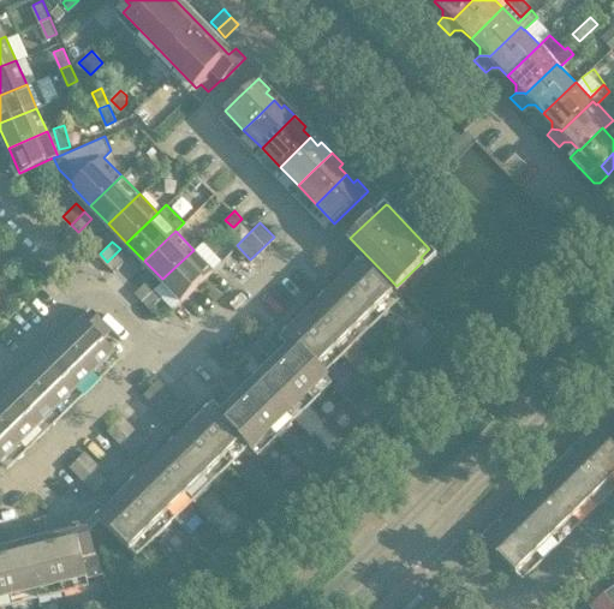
[(127,257),(120,249),(107,262),(114,269),(127,257)]
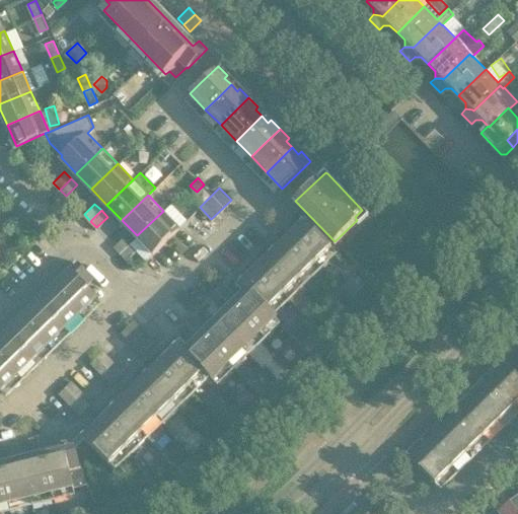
[(153,252),(174,231),(178,227),(163,211),(137,235),(153,252)]
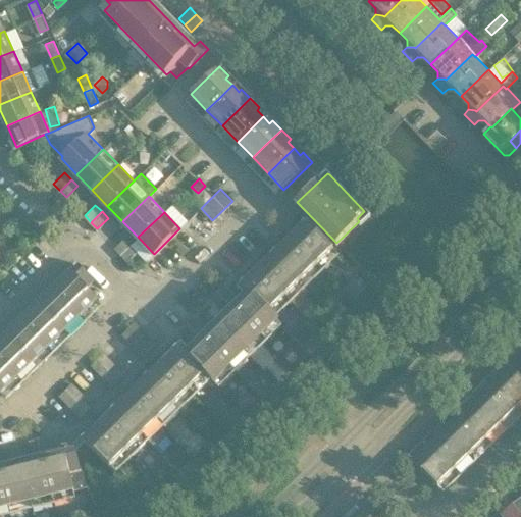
[(337,252),(309,223),(305,219),(241,281),(251,292),(188,354),(177,344),(145,375),(149,379),(119,409),(114,405),(82,436),(113,469),(209,376),(215,382),(279,320),(273,314),(337,252)]
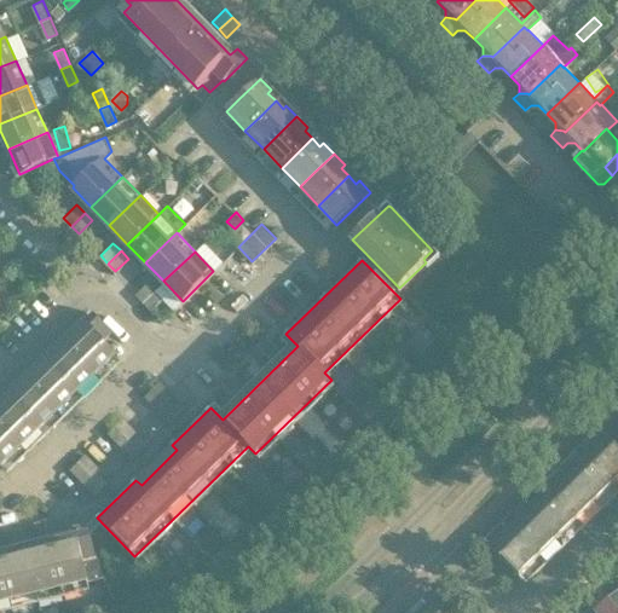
[(144,301),(157,288),(149,281),(137,293),(144,301)]
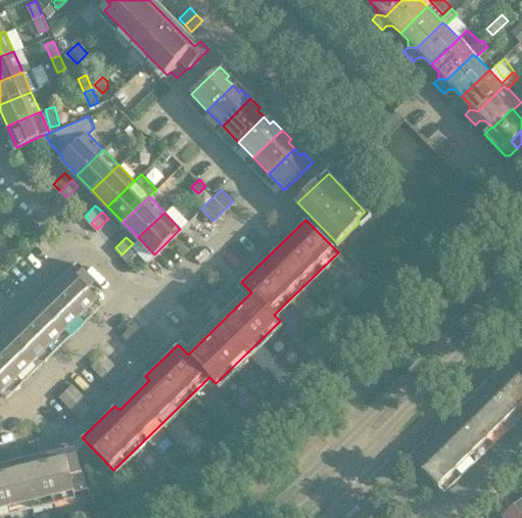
[(139,250),(133,243),(122,254),(128,261),(139,250)]
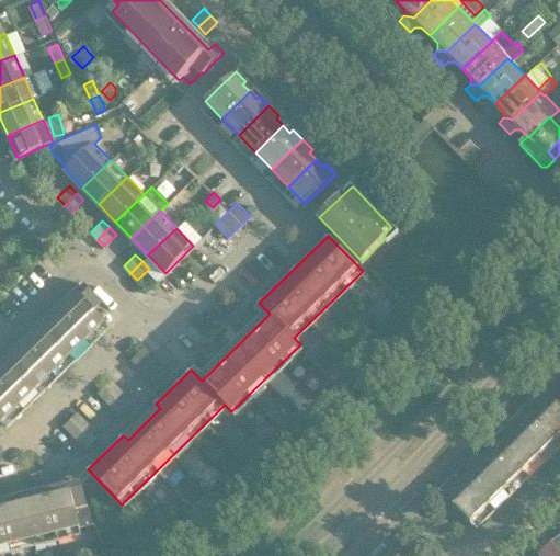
[(0,419),(1,421),(87,339),(104,320),(92,308),(100,299),(80,279),(70,288),(77,294),(0,369),(0,419)]
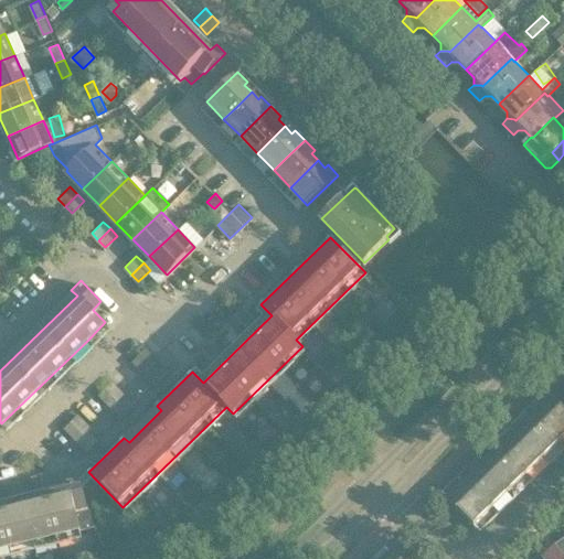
[(244,309),(237,315),(248,326),(256,320),(244,309)]
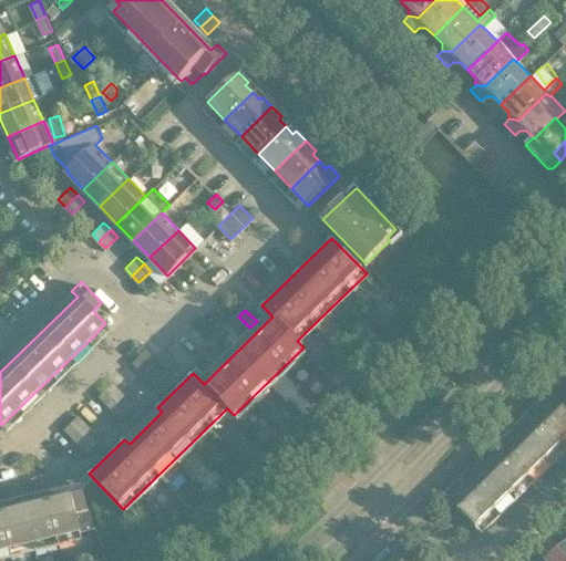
[(249,328),(238,317),(232,323),(243,335),(249,328)]
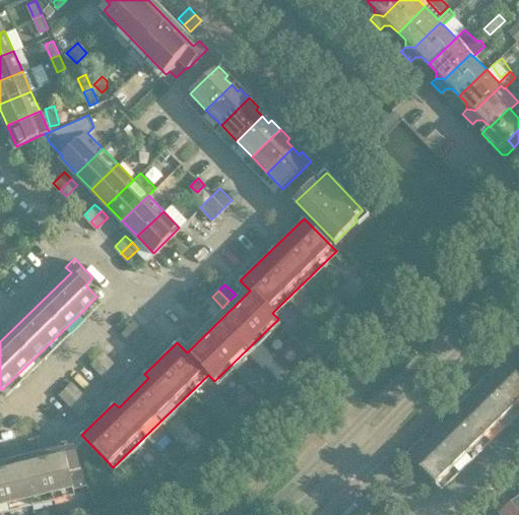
[(204,325),(194,315),(187,321),(198,331),(204,325)]
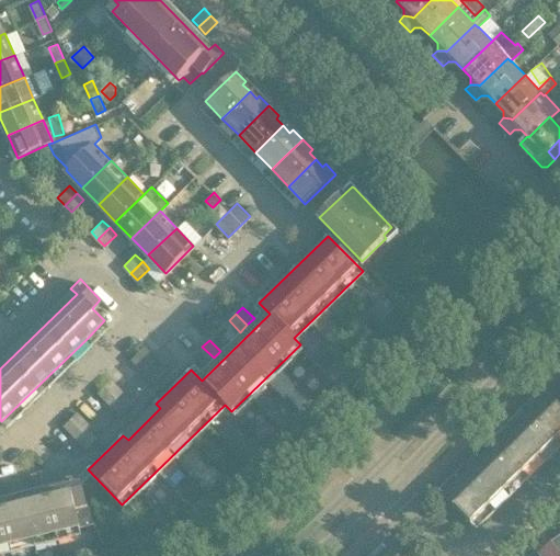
[(168,367),(146,344),(132,358),(153,381),(168,367)]
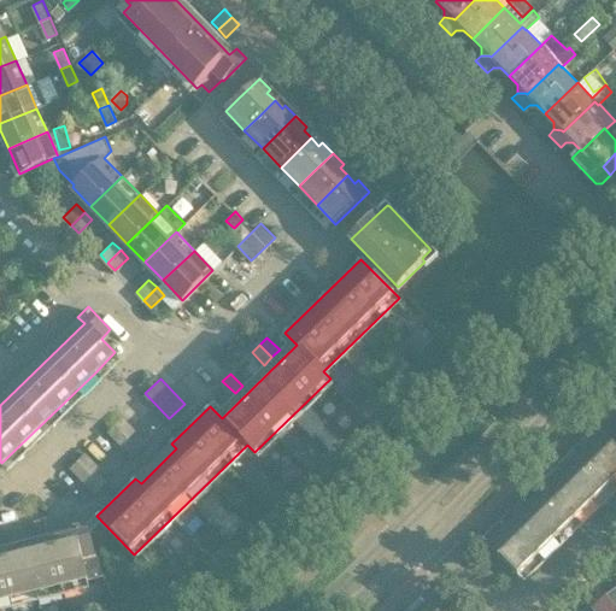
[(235,393),(222,381),(215,388),(227,401),(235,393)]
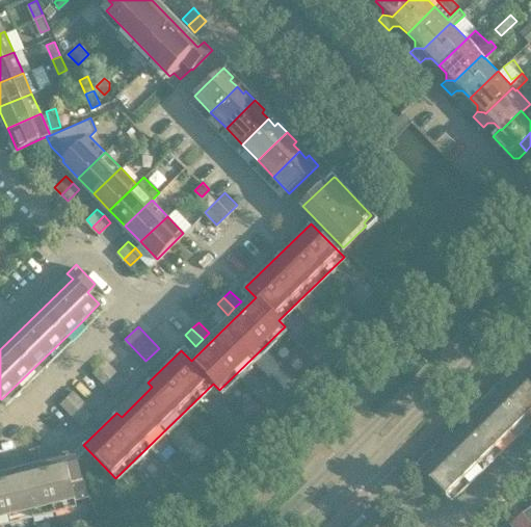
[(128,379),(106,358),(93,371),(114,392),(128,379)]
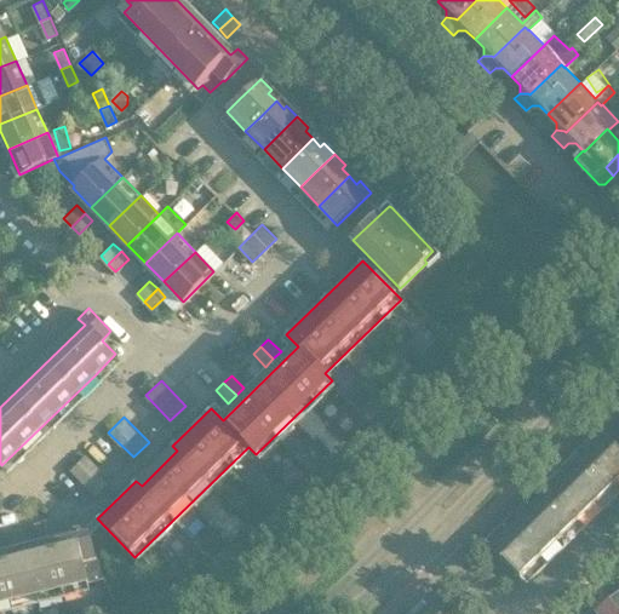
[(579,446),(586,453),(615,483),(618,480),(618,447),(599,426),(579,446)]
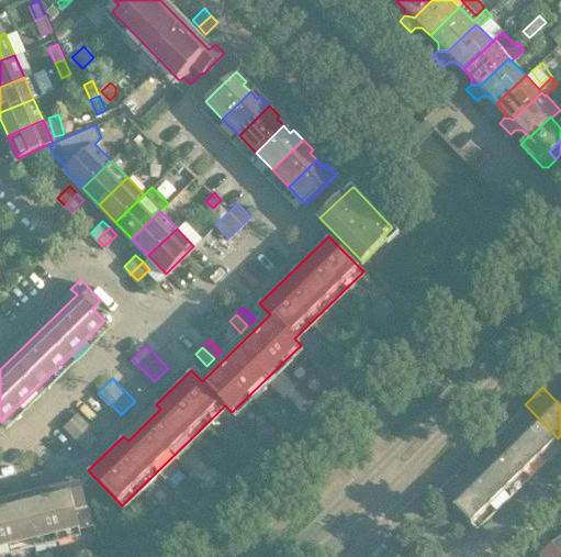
[(558,438),(531,411),(525,404),(507,421),(541,455),(558,438)]
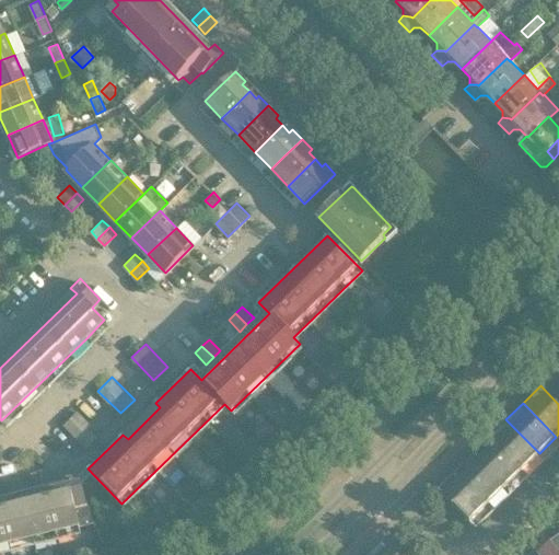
[(101,432),(96,428),(78,409),(65,424),(86,447),(101,432)]
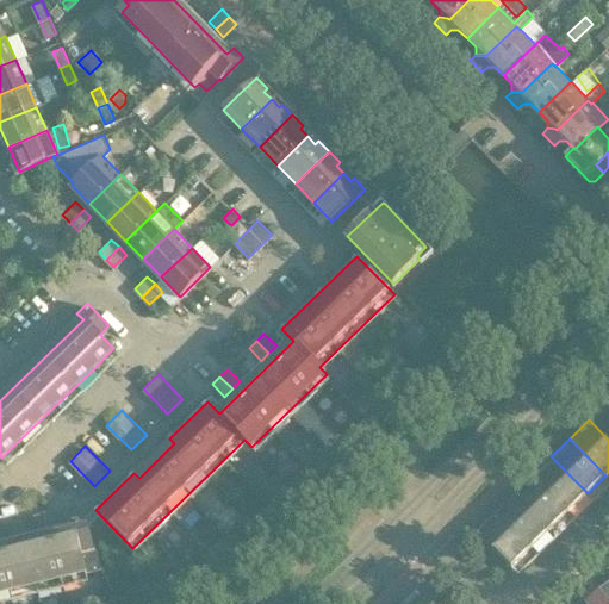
[(588,493),(551,456),(533,474),(540,481),(569,512),(588,493)]
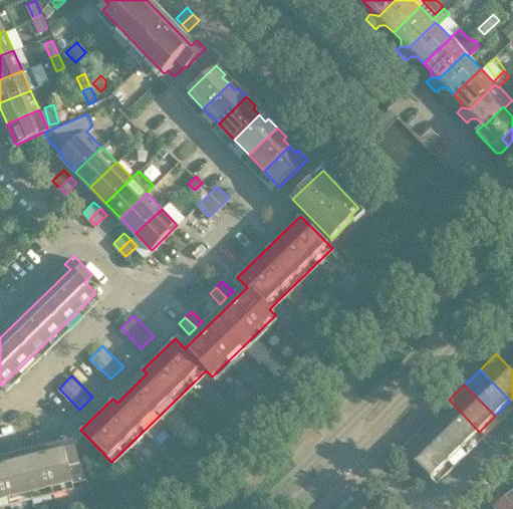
[(479,432),(455,406),(449,400),(433,415),(437,419),(464,447),(479,432)]
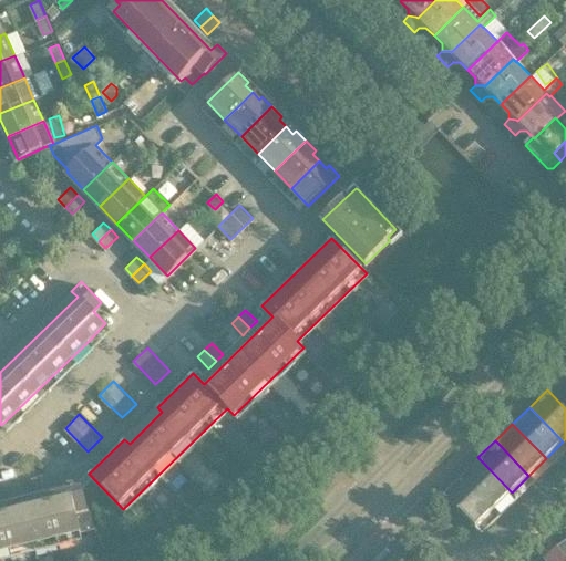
[(482,461),(477,457),(461,474),(494,509),(512,492),(482,461)]
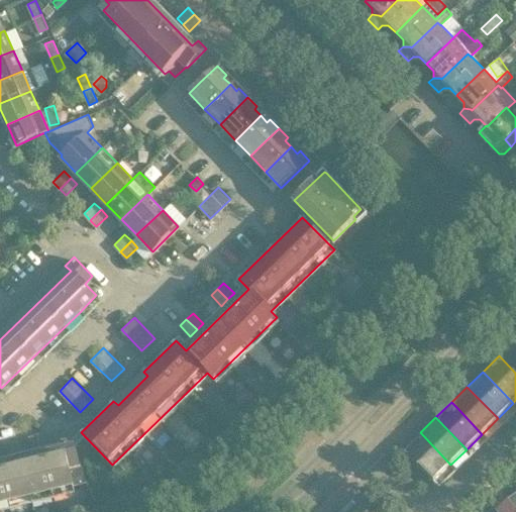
[(49,444),(48,437),(46,430),(37,432),(41,446),(49,444)]
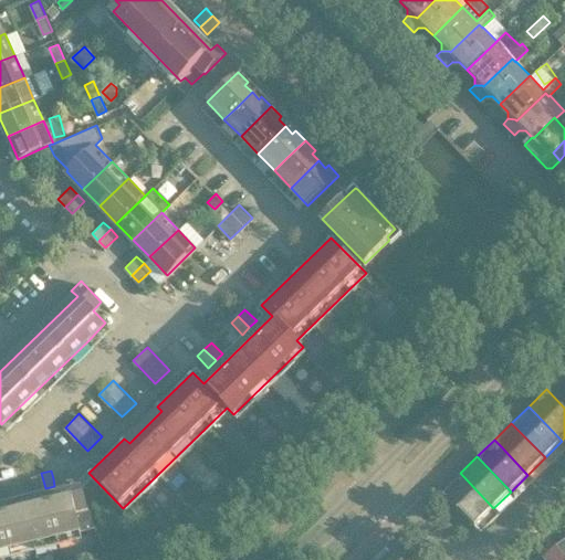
[(45,488),(41,473),(31,475),(35,490),(45,488)]
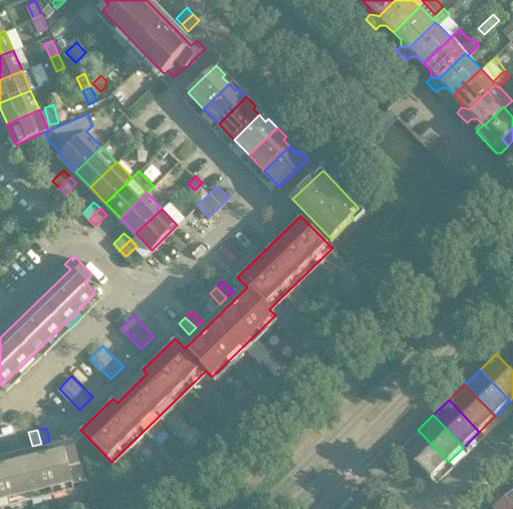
[(448,462),(418,430),(402,446),(421,466),(432,477),(448,462)]
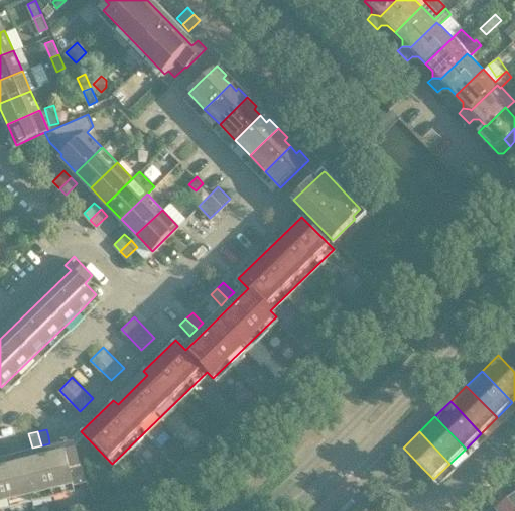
[(0,504),(75,486),(74,483),(87,480),(82,462),(80,463),(74,437),(61,439),(63,448),(0,463),(0,504)]
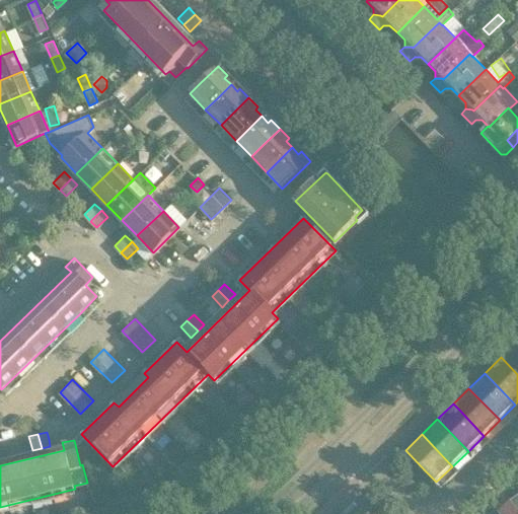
[(517,497),(501,511),(503,513),(517,513),(517,497)]
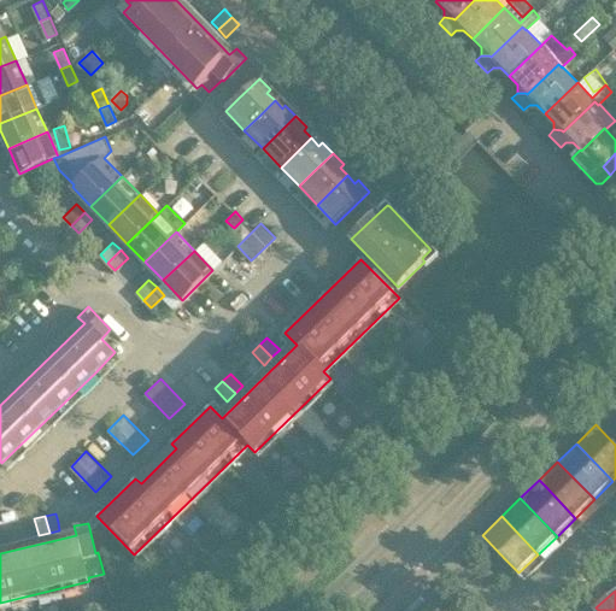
[(436,610),(421,594),(403,610),(436,610)]
